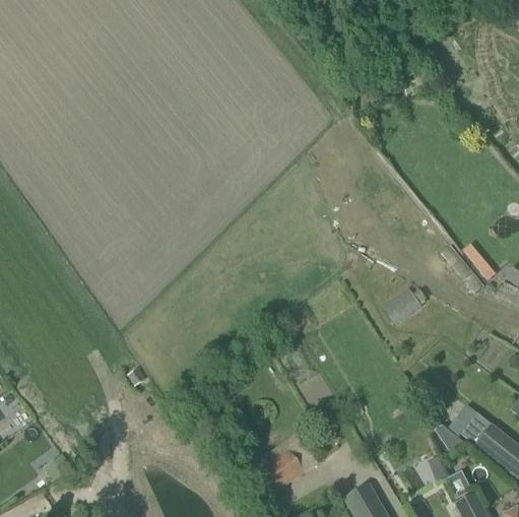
[(461,249),(488,277),(495,269),(469,242),(461,249)]
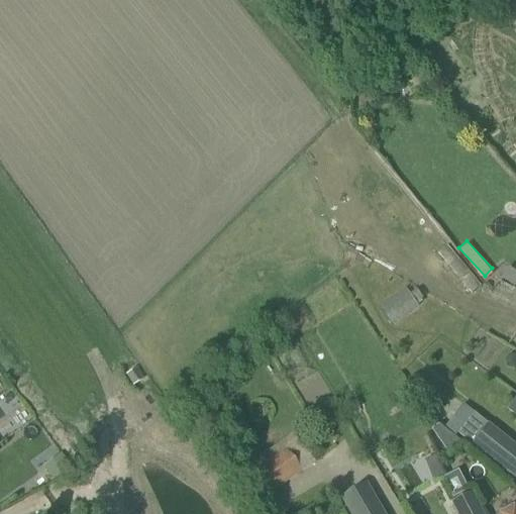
[(515,271),(508,266),(500,276),(513,285),(515,279),(515,271)]
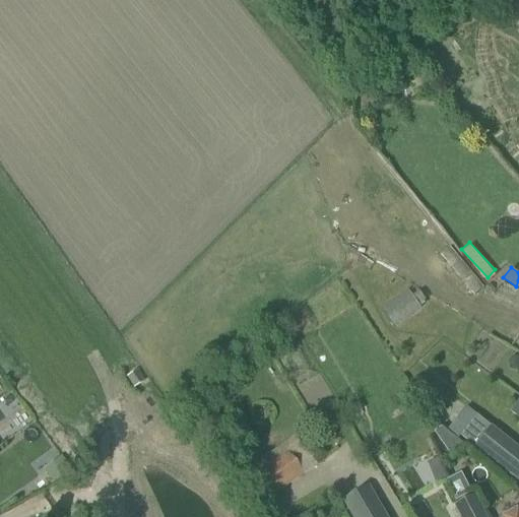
[(380,307),(392,326),(419,307),(406,288),(380,307)]
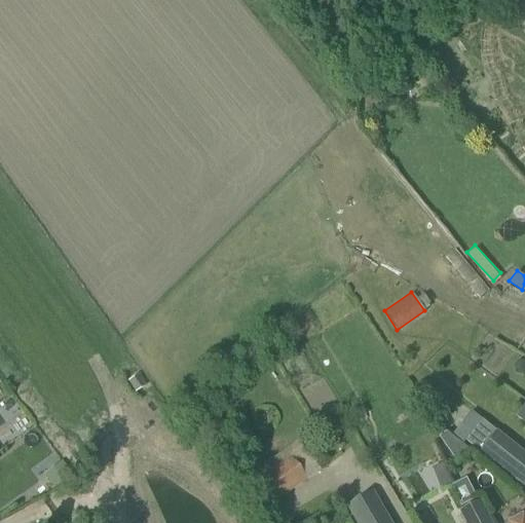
[(517,359),(512,364),(515,371),(522,372),(524,368),(524,363),(524,360),(517,359)]
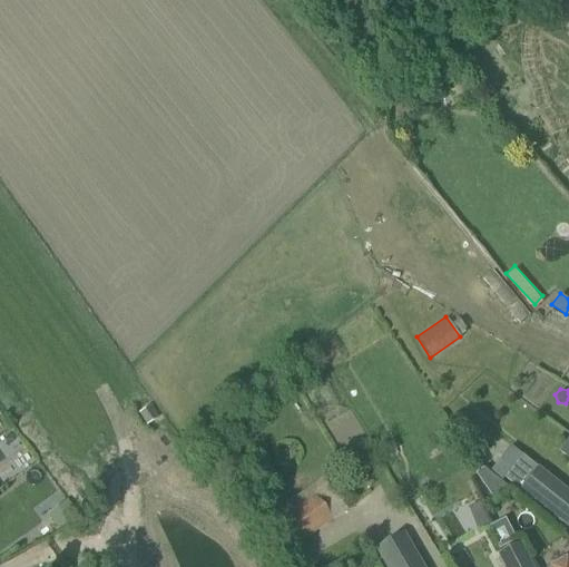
[(147,403),(135,412),(143,424),(155,416),(147,403)]
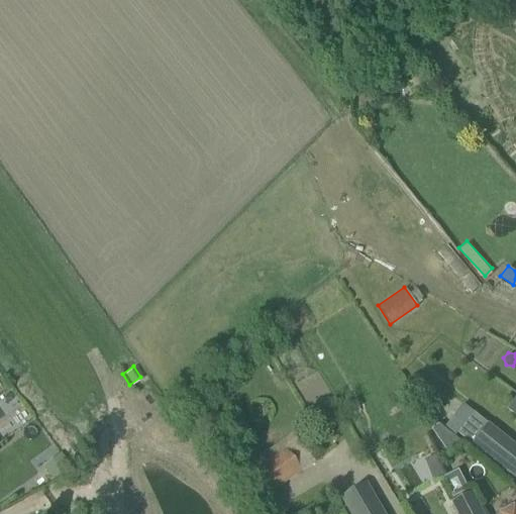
[(352,401),(345,405),(350,412),(357,408),(352,401)]
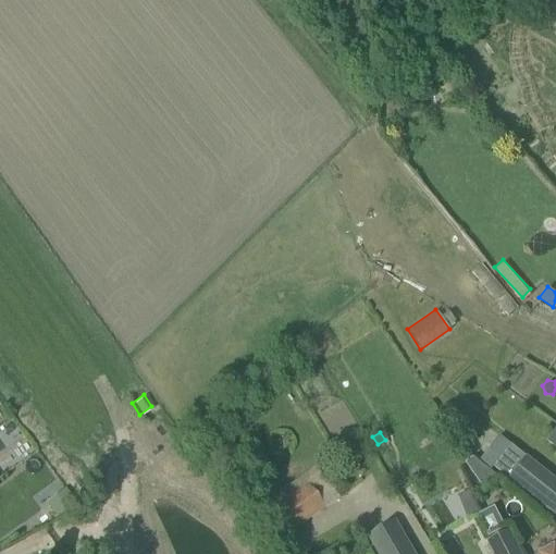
[(555,478),(520,451),(510,443),(492,465),(503,474),(555,515),(555,478)]
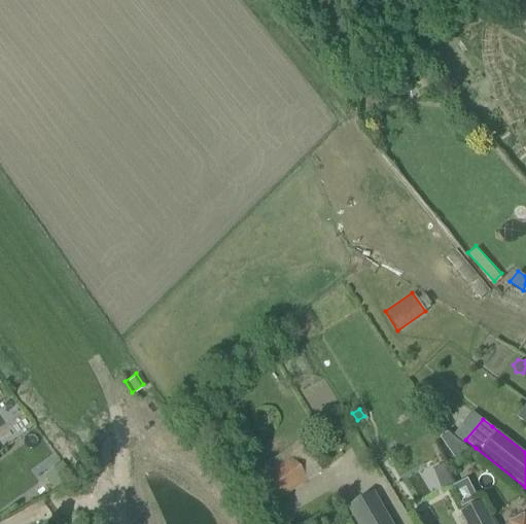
[(470,449),(447,429),(440,435),(456,459),(470,449)]
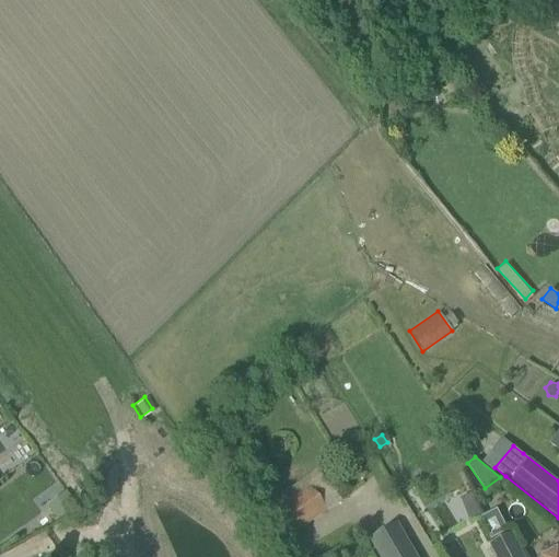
[(272,510),(290,534),(337,500),(319,475),(272,510)]
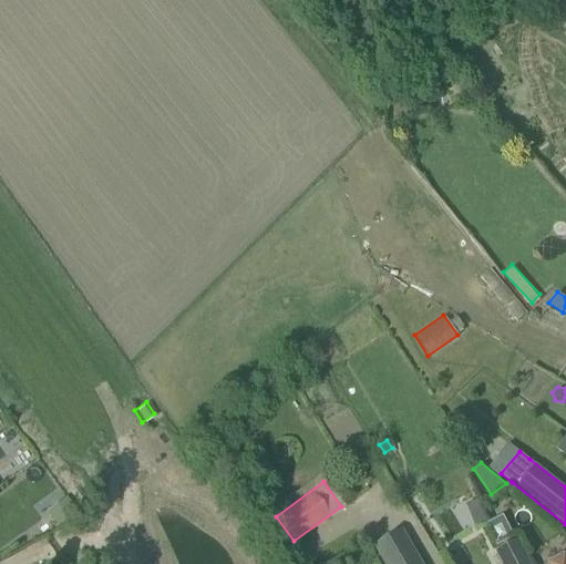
[(420,563),(401,531),(376,545),(386,563),(420,563)]
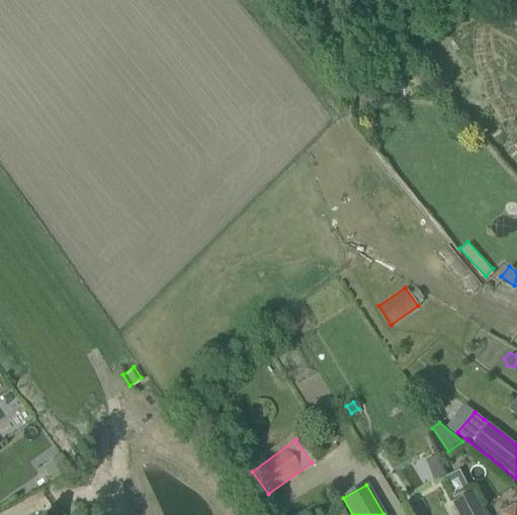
[(451,503),(457,514),(484,514),(472,492),(451,503)]
